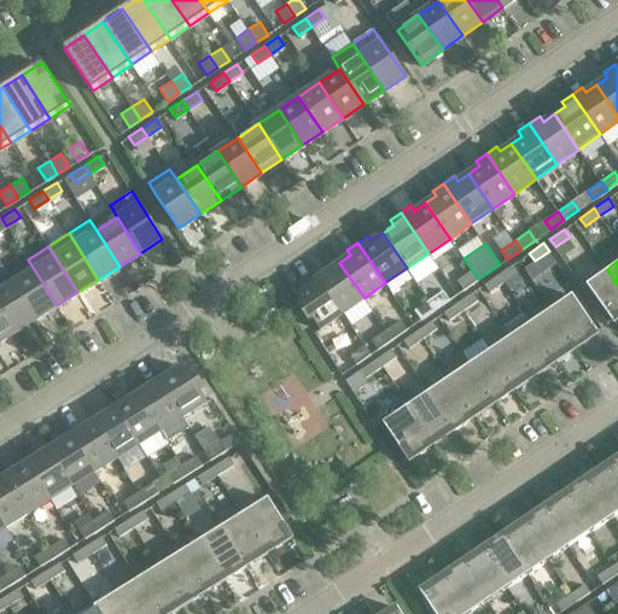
[(365,298),(339,263),(328,270),(325,264),(315,272),(343,313),(365,298)]
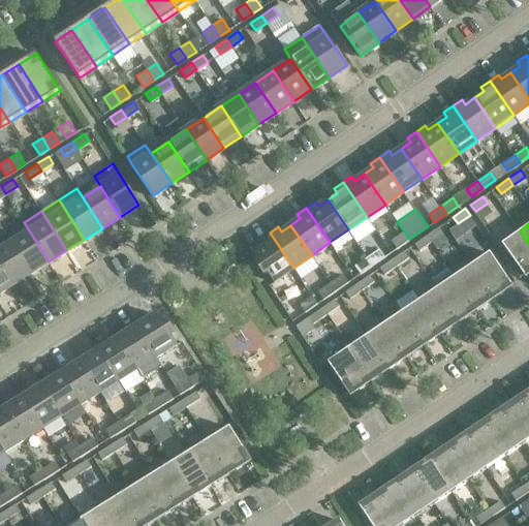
[(443,233),(439,226),(427,235),(431,241),(443,233)]
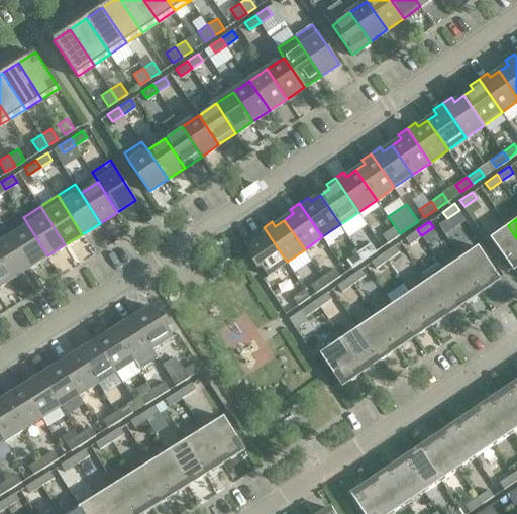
[(47,255),(28,225),(11,236),(30,267),(47,255)]
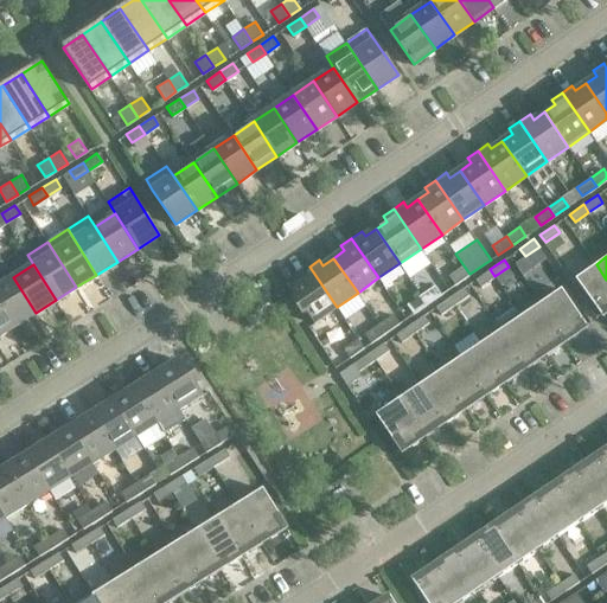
[(606,310),(606,280),(596,264),(576,278),(601,314),(606,310)]
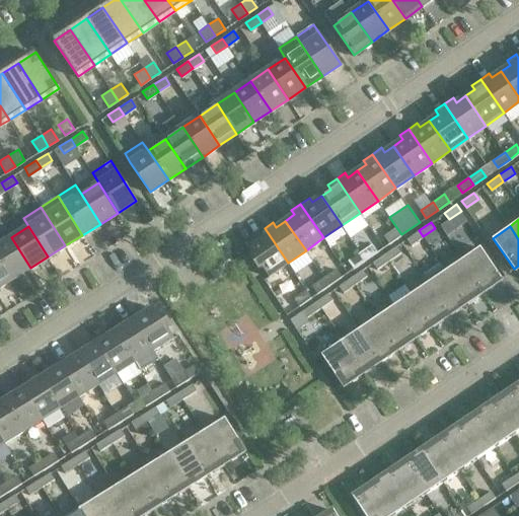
[(401,234),(396,227),(385,235),(390,242),(401,234)]
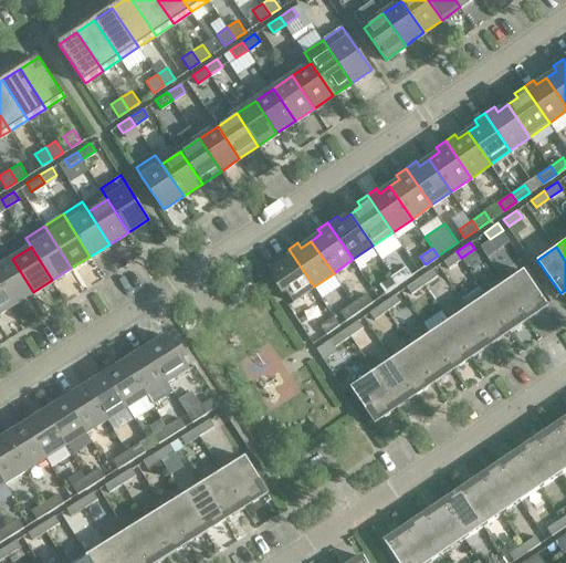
[(314,287),(289,249),(279,256),(282,261),(271,269),(279,279),(274,282),(282,293),(286,290),(294,301),(314,287)]
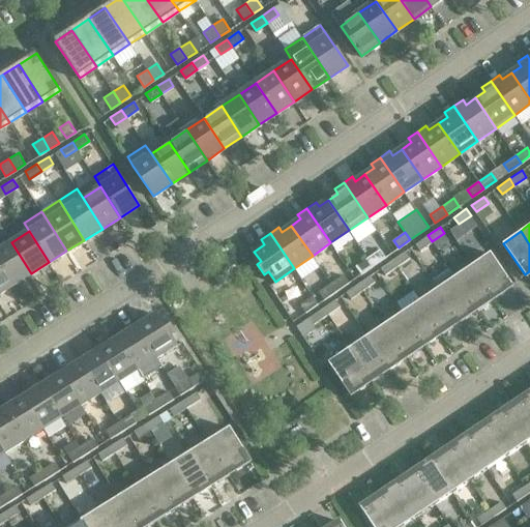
[(432,241),(428,235),(415,243),(420,251),(432,241)]
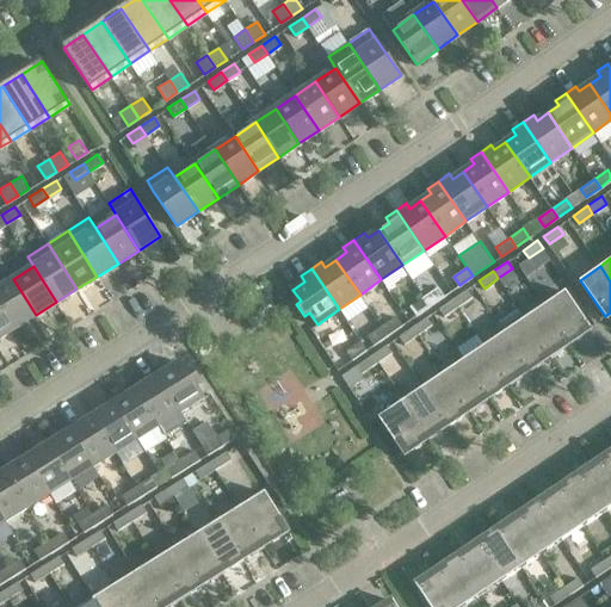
[(36,315),(13,279),(0,286),(0,304),(14,328),(36,315)]
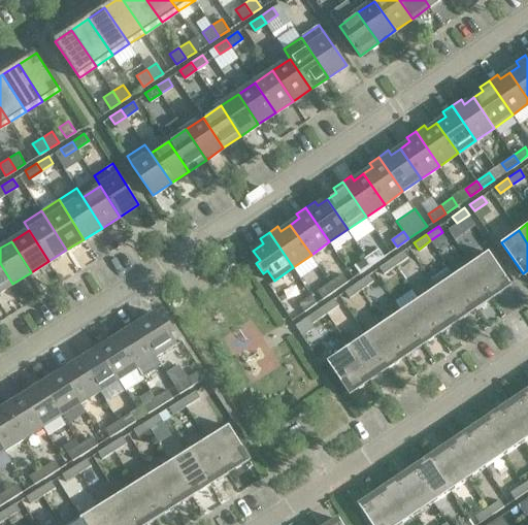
[(378,249),(367,257),(371,264),(384,256),(378,249)]
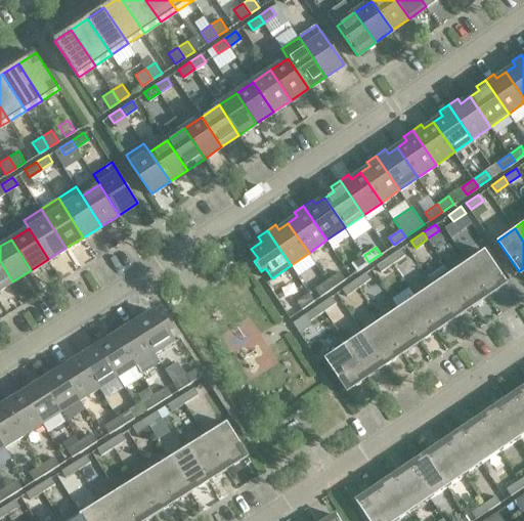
[(405,255),(400,248),(388,256),(393,263),(405,255)]
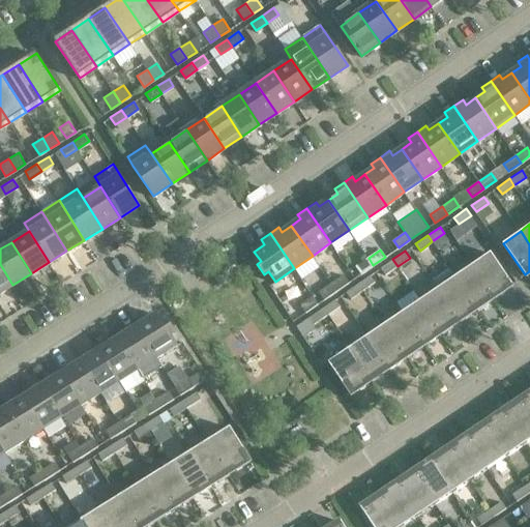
[(491,252),(473,264),(494,296),(512,284),(491,252)]
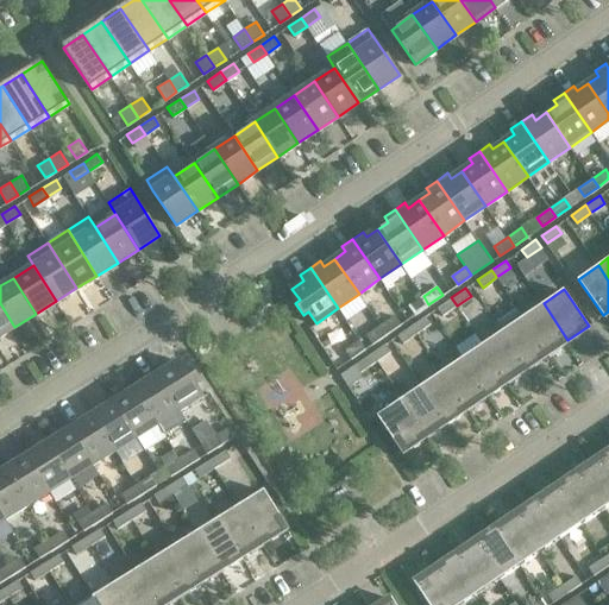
[(428,304),(424,296),(409,306),(415,314),(428,304)]
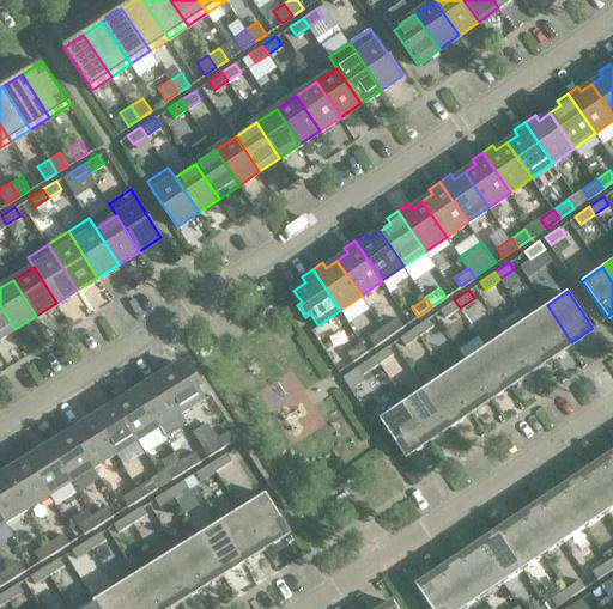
[(460,308),(454,299),(441,309),(445,317),(460,308)]
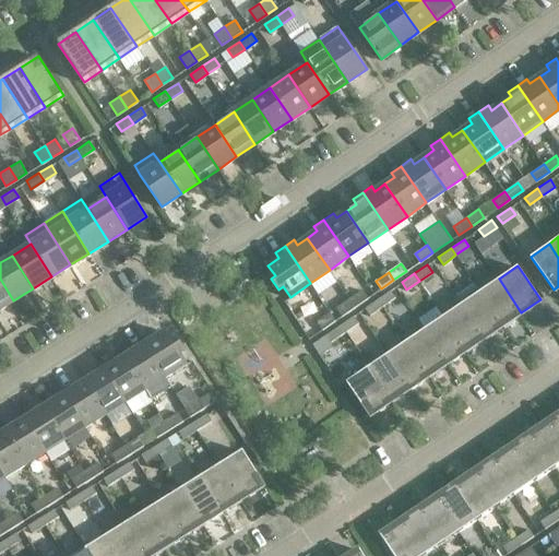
[(0,308),(13,300),(0,279),(0,308)]
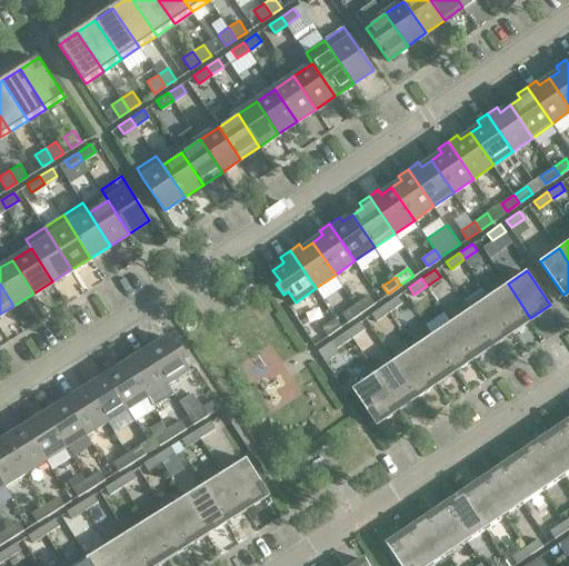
[(530,318),(508,284),(489,296),(512,330),(530,318)]
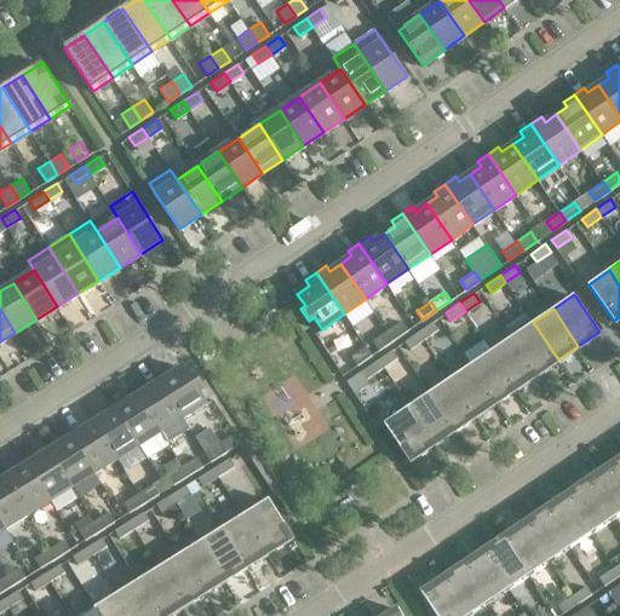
[(505,327),(512,337),(538,374),(558,360),(533,322),(526,312),(505,327)]
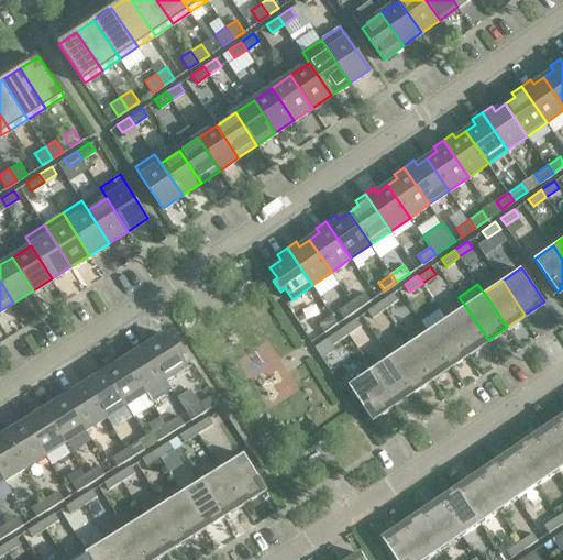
[(365,292),(352,300),(357,308),(370,299),(365,292)]
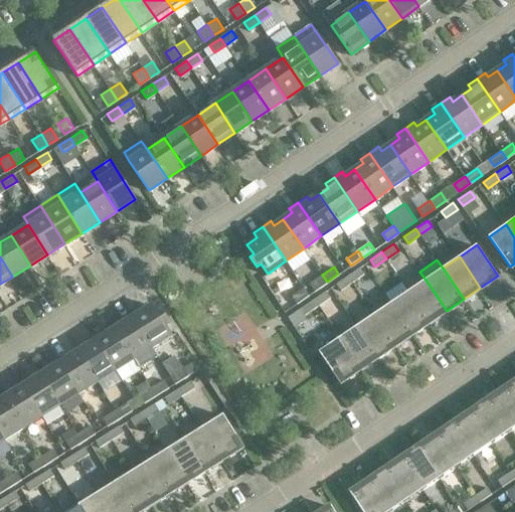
[(364,274),(360,267),(348,276),(352,282),(364,274)]
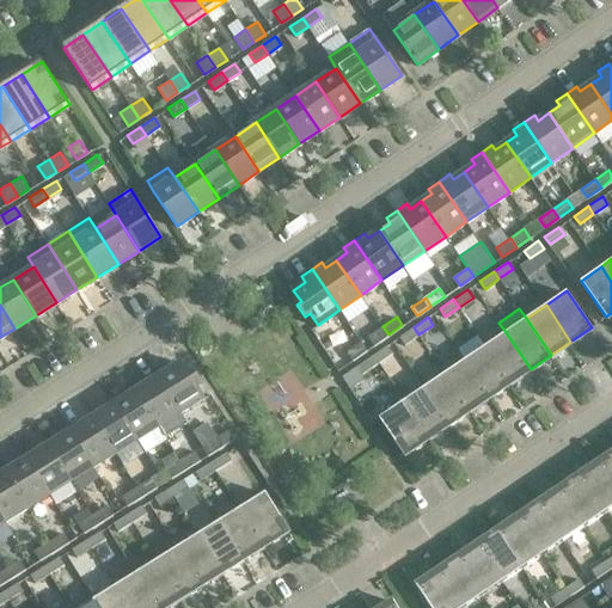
[(389,335),(383,326),(369,336),(374,344),(389,335)]
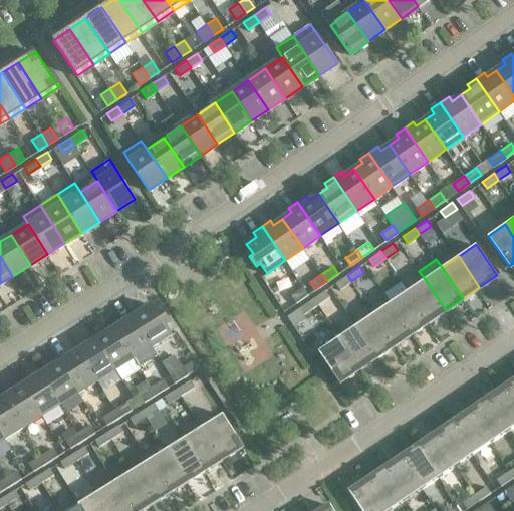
[(351,281),(347,275),(335,283),(340,289),(351,281)]
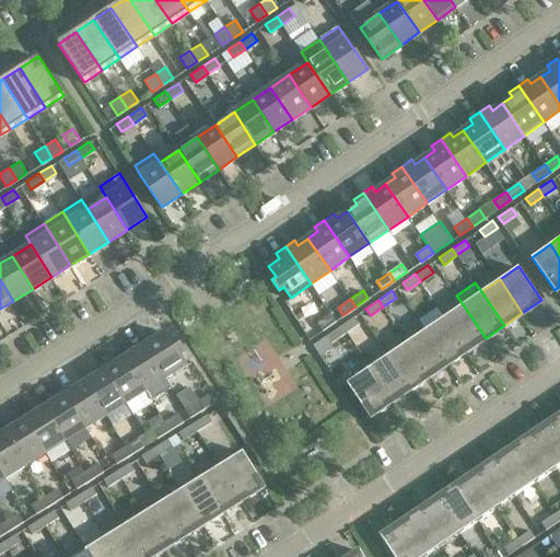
[(486,338),(463,304),(444,316),(467,350),(486,338)]
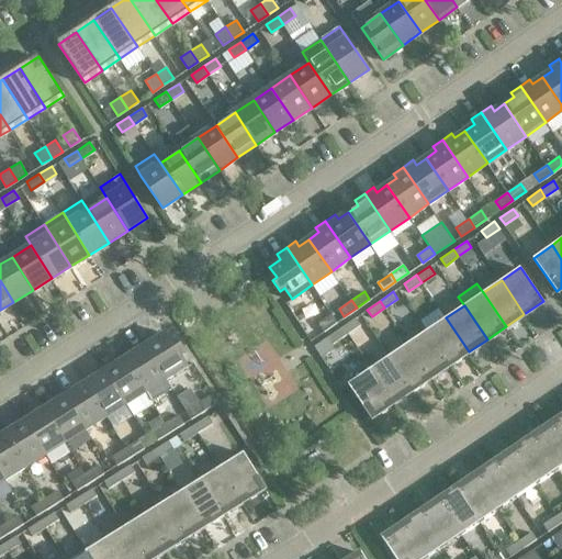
[(319,322),(325,331),(337,322),(332,313),(319,322)]
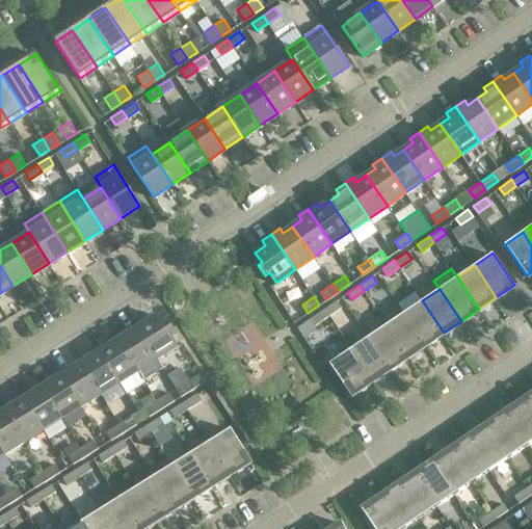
[(342,307),(337,300),(324,309),(329,315),(342,307)]
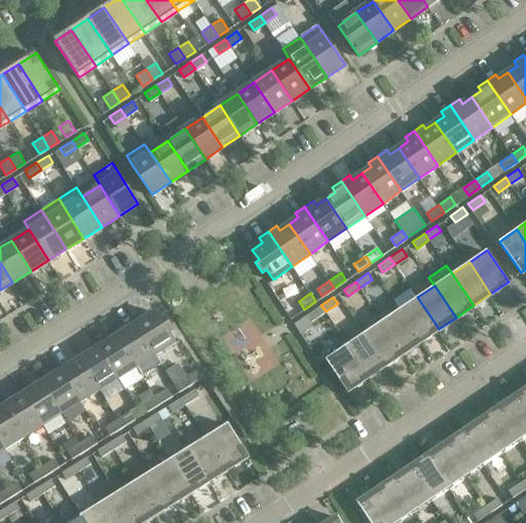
[(439,329),(417,297),(400,309),(421,341),(439,329)]
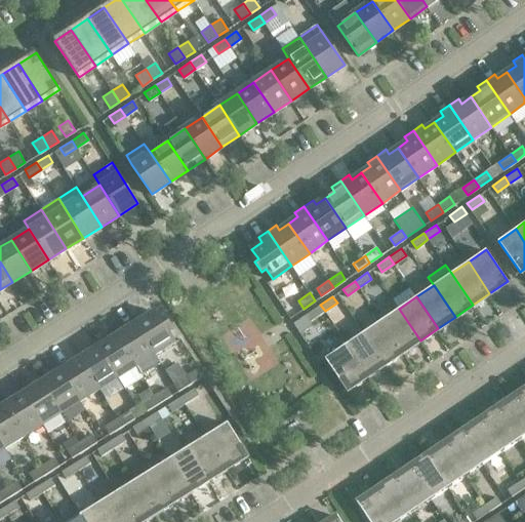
[(325,311),(320,305),(307,314),(311,321),(325,311)]
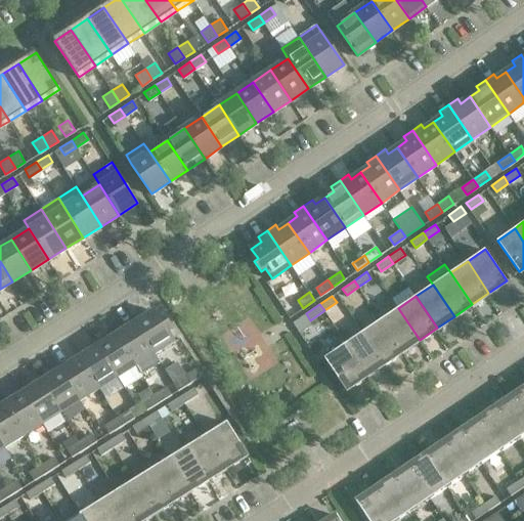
[(420,340),(398,308),(381,319),(402,351),(420,340)]
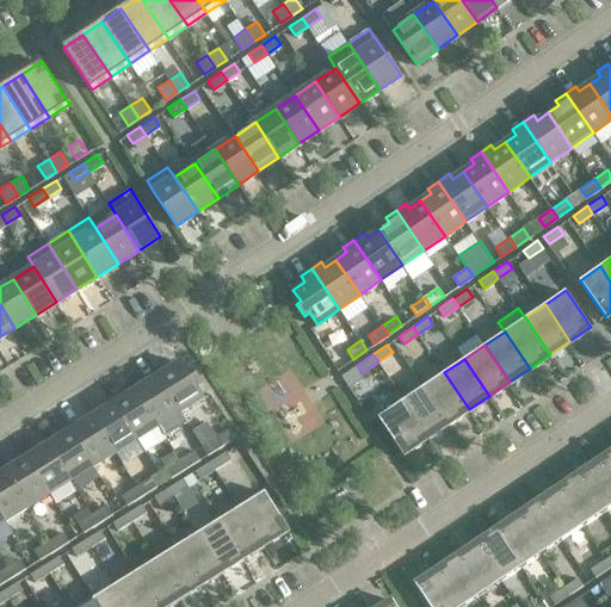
[(166,363),(155,370),(180,412),(203,397),(196,385),(201,382),(192,370),(189,373),(180,361),(170,369),(166,363)]
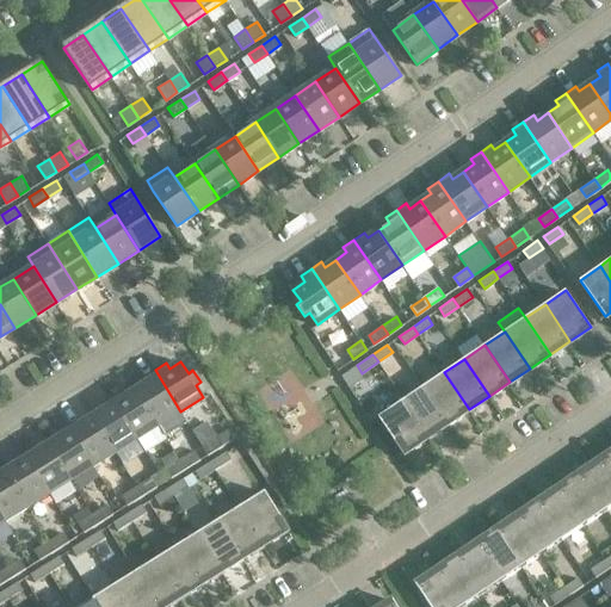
[(180,412),(155,370),(144,376),(148,382),(136,389),(159,425),(180,412)]
